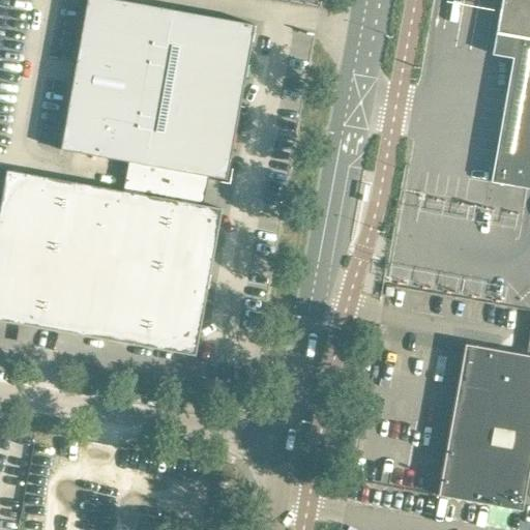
[(5,170),(0,198),(0,320),(194,355),(221,209),(203,206),(208,177),(226,180),(254,25),(118,0),(86,0),(59,150),(127,162),(122,192),(5,170)]
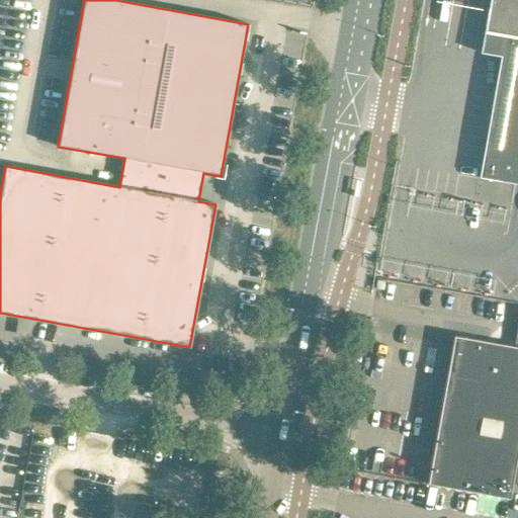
[(503,57),(493,118),(482,178),(517,184),(517,0),(492,0),(483,54),(503,57)]
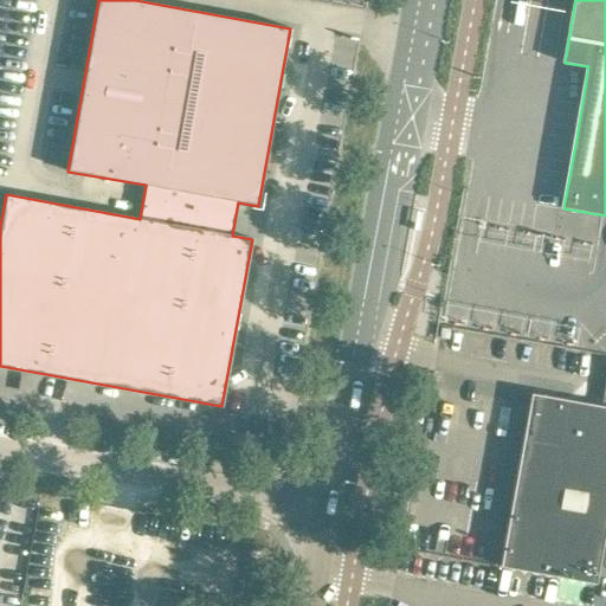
[(28,391),(31,380),(21,378),(19,389),(28,391)]
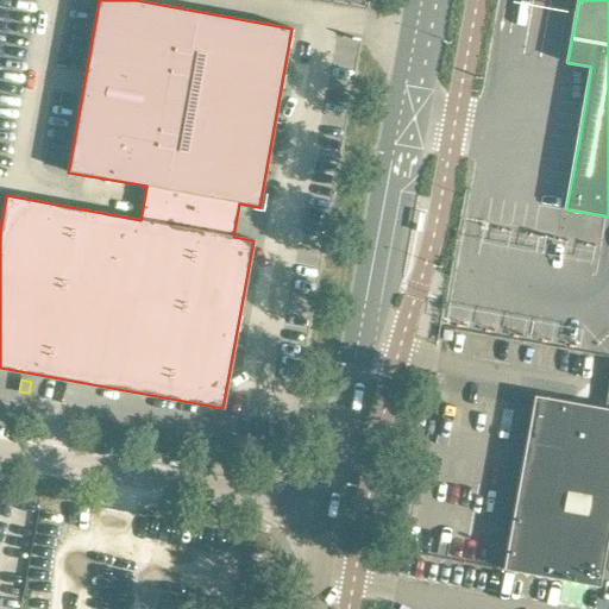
[(608,409),(559,401),(534,396),(528,429),(502,569),(597,586),(598,586),(608,528),(608,409)]
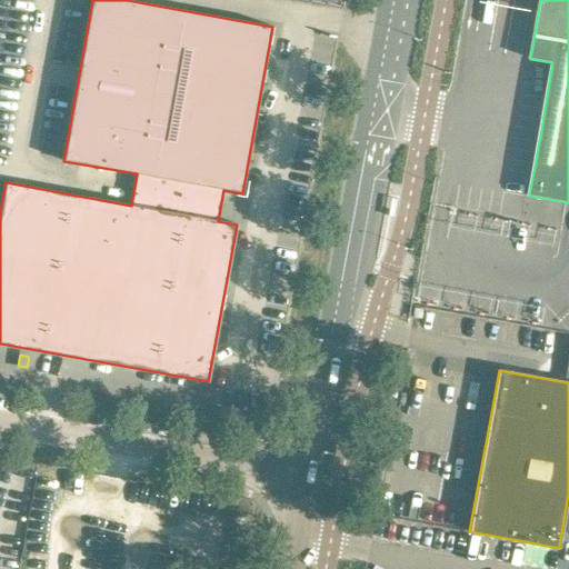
[(162,568),(168,532),(41,512),(32,568),(162,568)]
